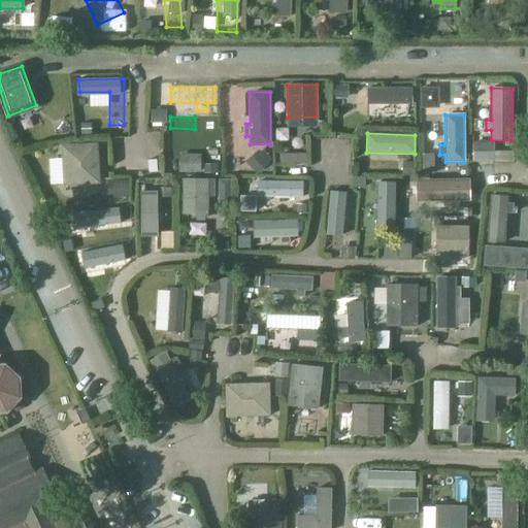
[(97,143),(61,145),(64,186),(100,184),(97,143)]
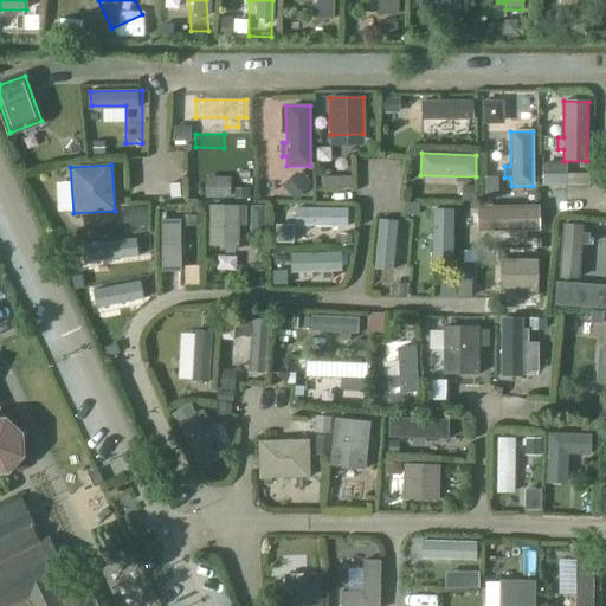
[(210,206),(210,245),(238,245),(238,225),(245,225),(245,206),(210,206)]
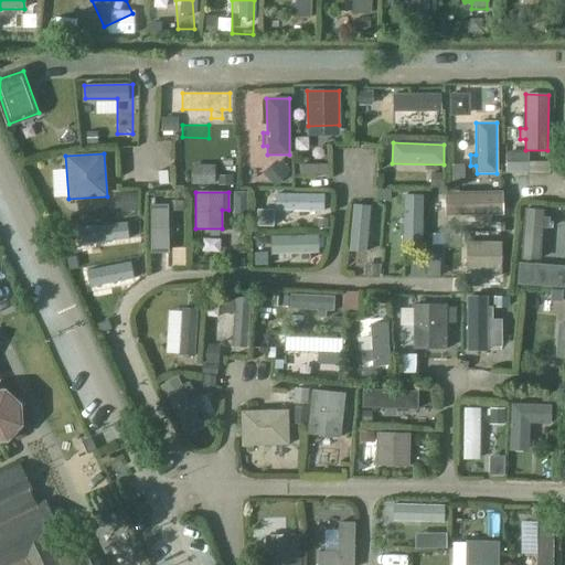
[(445,215),(502,215),(502,192),(445,193),(445,215)]
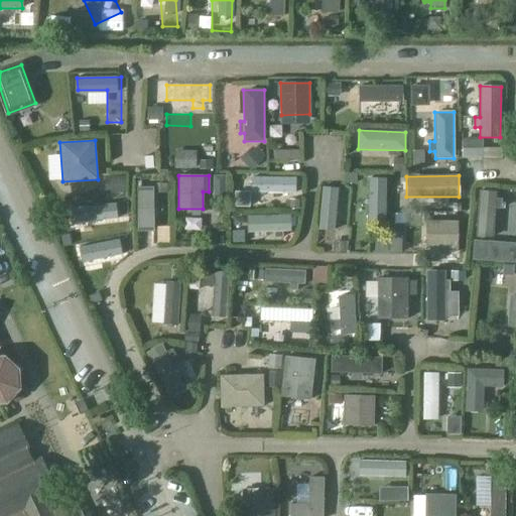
[(285,190),(294,190),(294,178),(253,178),(253,190),(278,190),(278,197),(285,197),(285,190)]
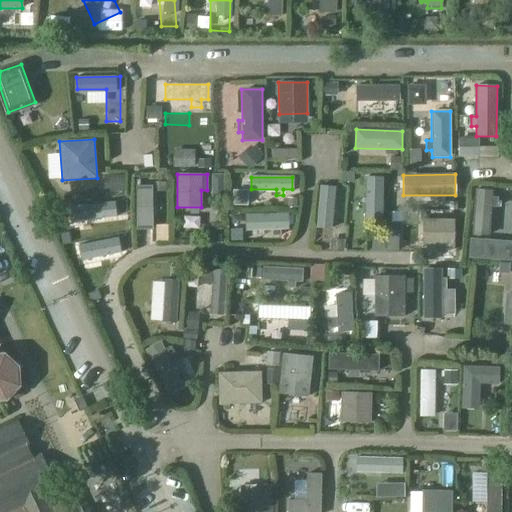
[(138,185),(138,229),(153,229),(153,185),(138,185)]
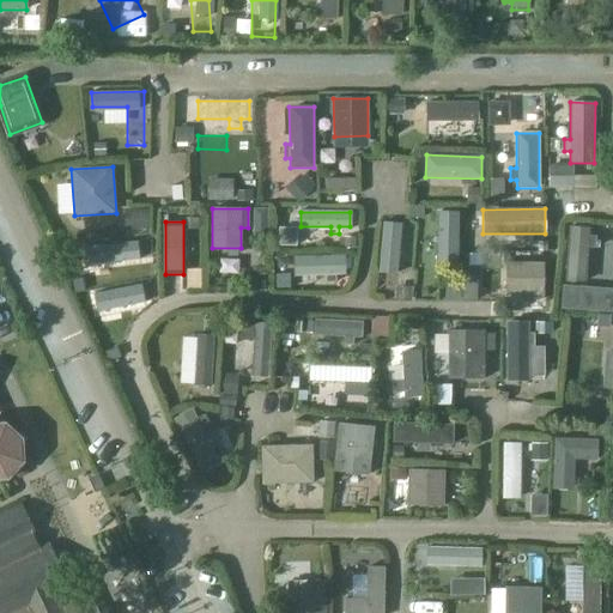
[(588,236),(589,229),(570,228),(565,280),(586,281),(588,248),(594,248),(595,237),(588,236)]
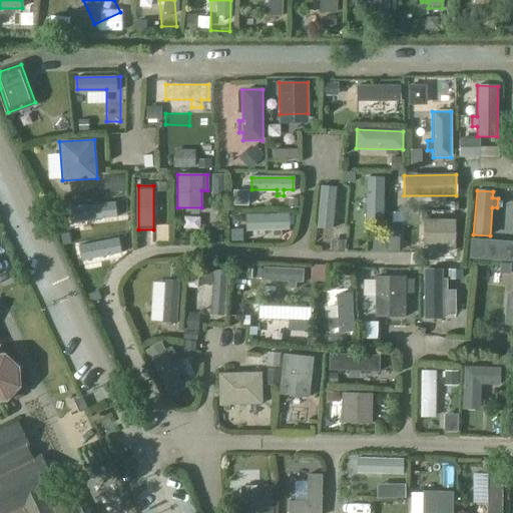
[(411,201),(411,211),(450,210),(450,200),(411,201)]
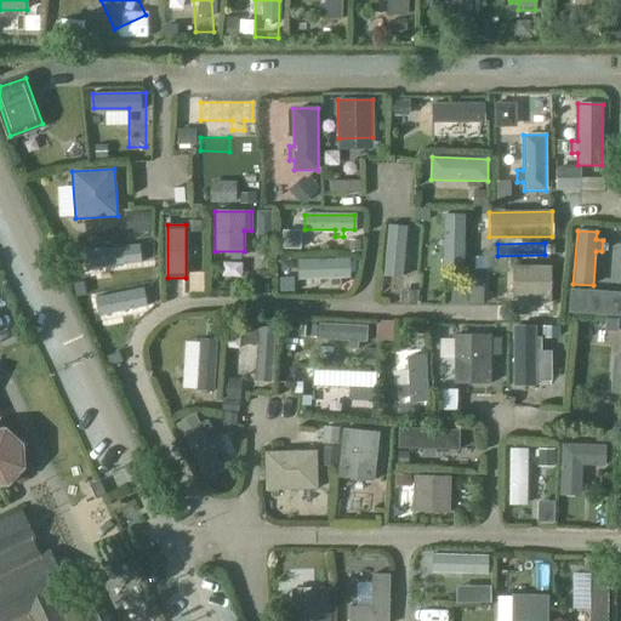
[(142,263),(141,245),(86,250),(87,268),(142,263)]
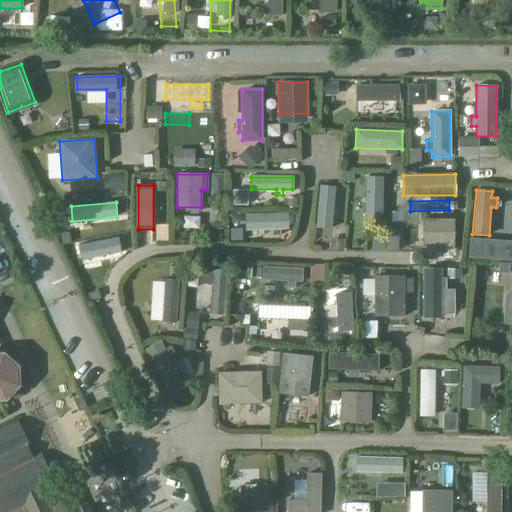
[(316,239),(332,240),(333,202),(317,202),(316,239)]
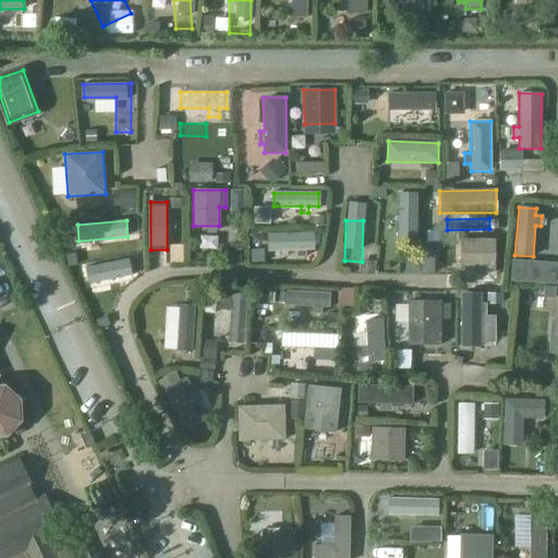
[(305,250),(314,250),(314,232),(269,234),(270,251),(296,251),(296,256),(305,256),(305,250)]
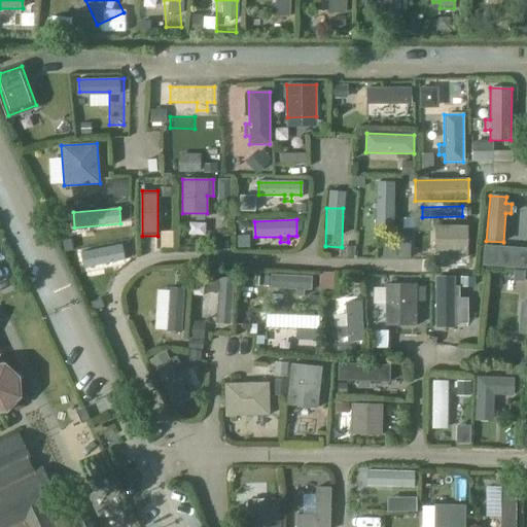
[(467,254),(467,226),(435,226),(435,253),(467,254)]
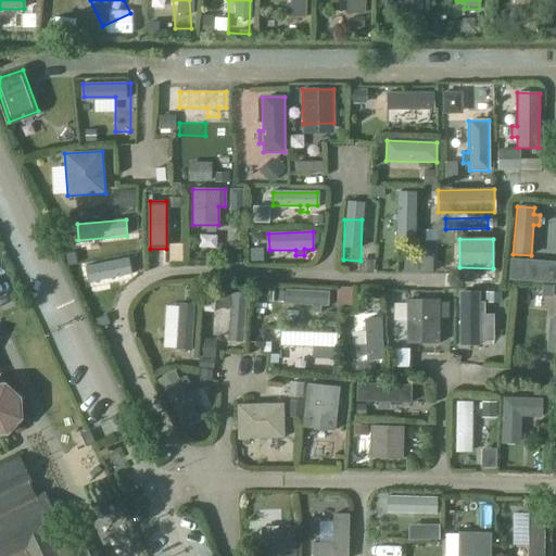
[(128,258),(85,267),(88,282),(131,274),(128,258)]
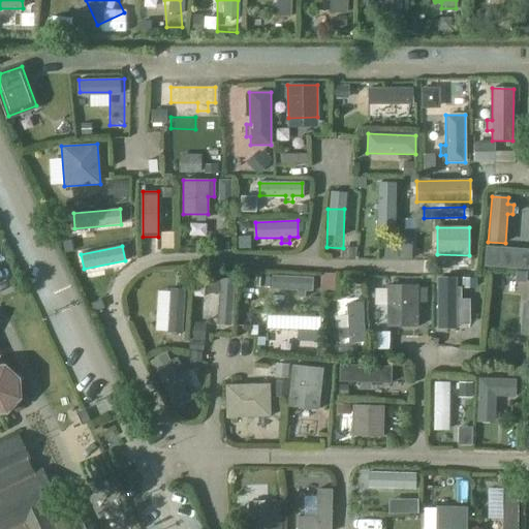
[(272,276),(272,288),(298,290),(298,297),(304,298),(305,290),(311,290),(312,278),(272,276)]
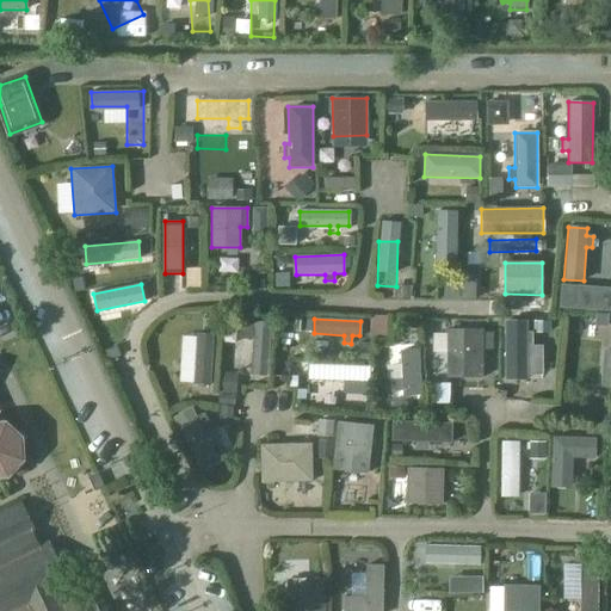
[(254,321),(254,322),(240,321),(239,338),(253,339),(251,375),(267,376),(271,323),(254,321)]
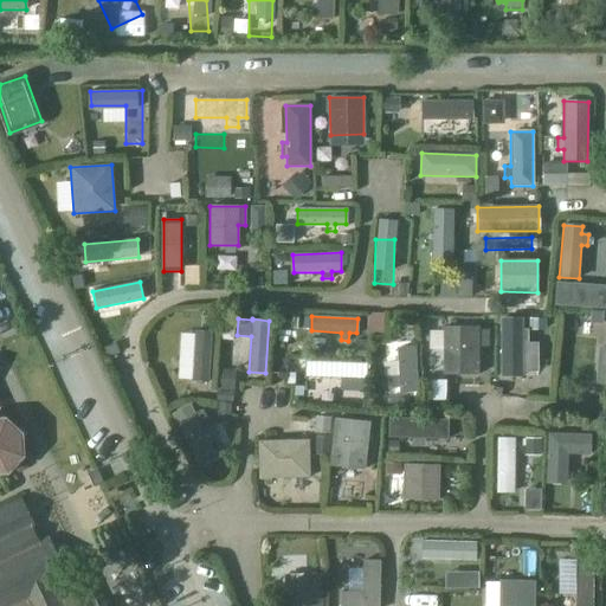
[(479,327),(444,327),(443,374),(478,374),(479,327)]
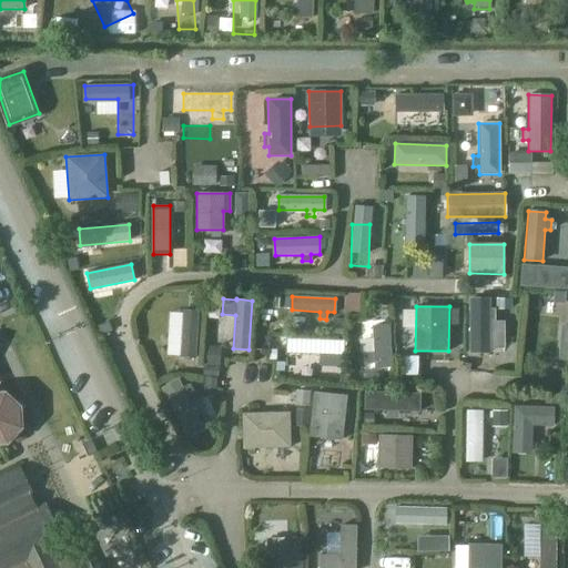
[(361,331),(361,310),(341,310),(341,330),(361,331)]
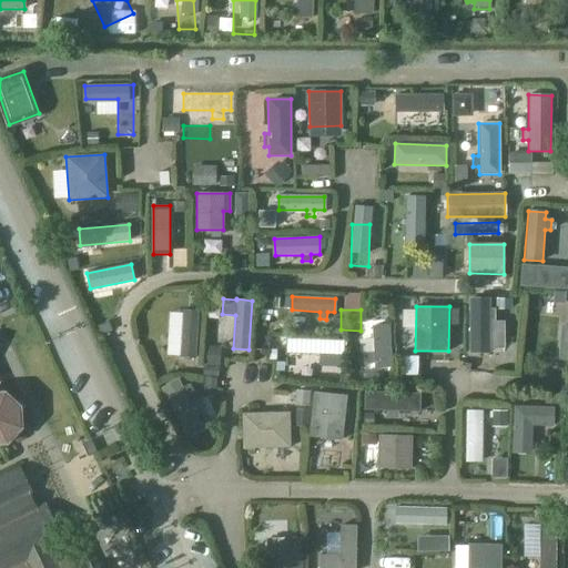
[(375,368),(392,367),(389,325),(373,326),(374,353),(367,353),(367,363),(374,363),(375,368)]
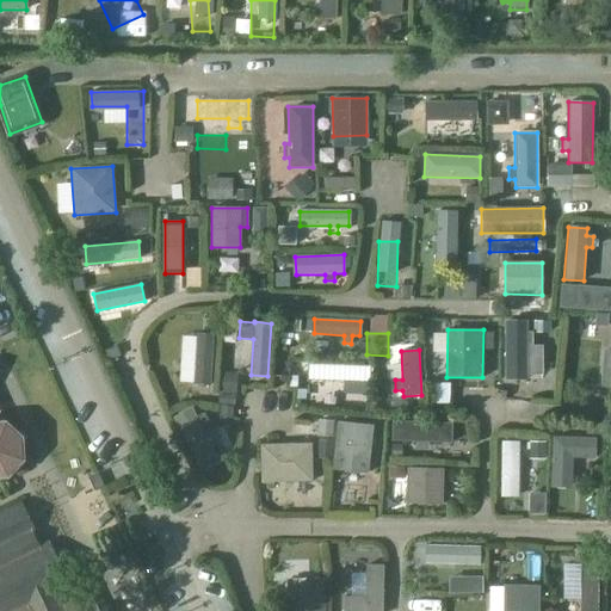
[(213,401),(211,357),(191,357),(193,401),(213,401)]
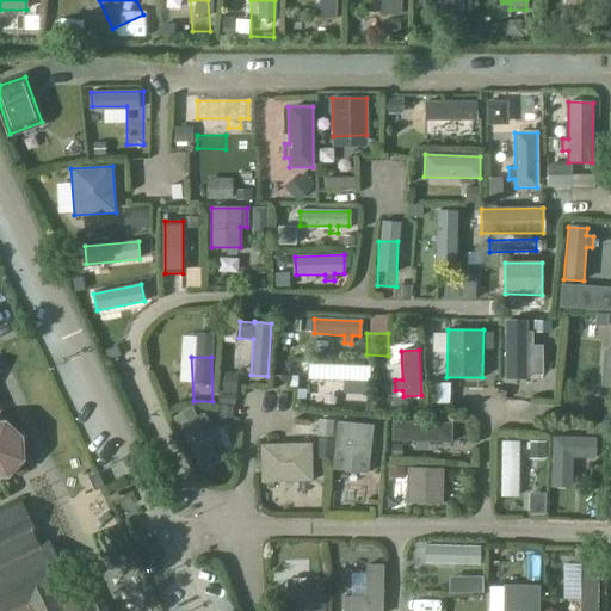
[(362,383),(362,369),(313,366),(312,380),(344,382),(343,392),(353,392),(353,383),(362,383)]
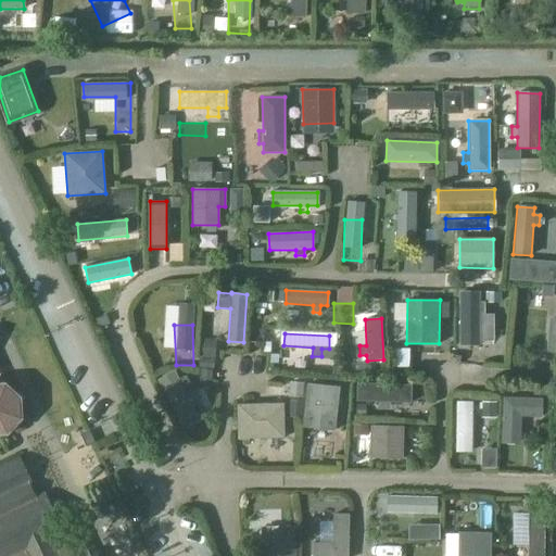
[(0,434),(9,434),(24,419),(23,397),(9,384),(0,367),(0,434)]
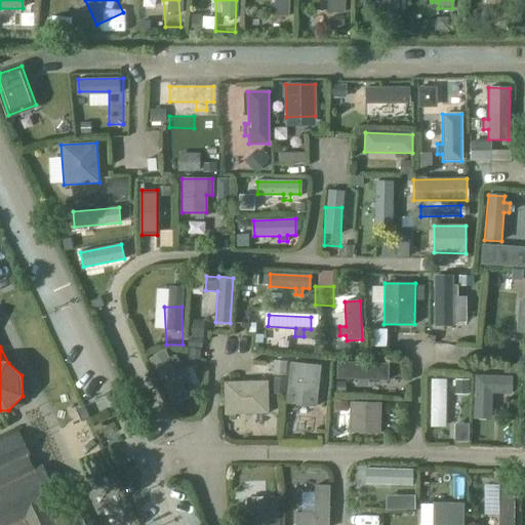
[(169,358),(165,351),(150,358),(173,404),(189,396),(172,365),(178,362),(174,355),(169,358)]
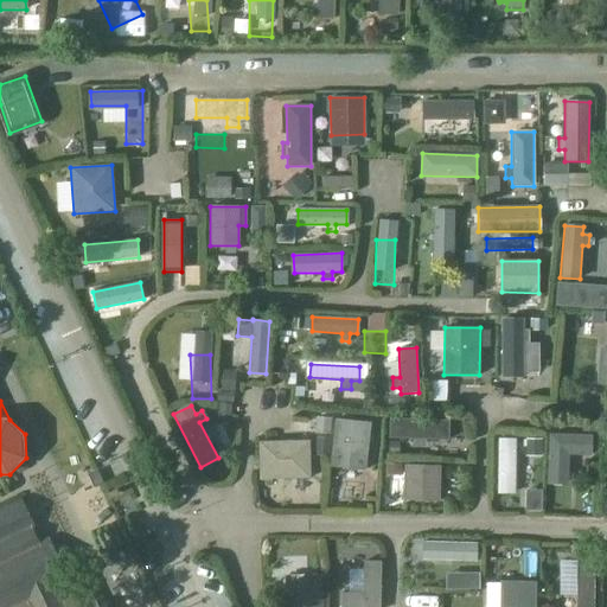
[(371,422),(336,419),(331,466),(365,470),(371,422)]
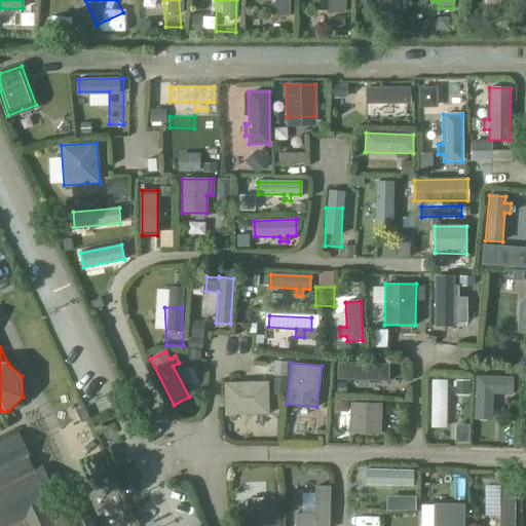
[(338,363),(337,379),(358,380),(358,386),(369,387),(369,380),(388,381),(388,365),(338,363)]
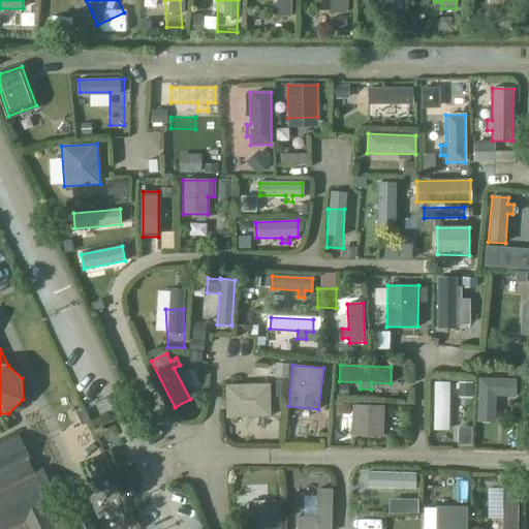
[(515,396),(516,380),(479,379),(477,422),(494,423),(495,396),(515,396)]
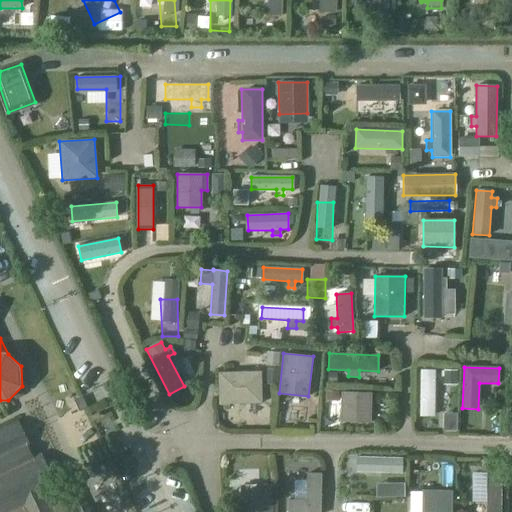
[(219,404),(261,403),(261,372),(219,373),(219,404)]
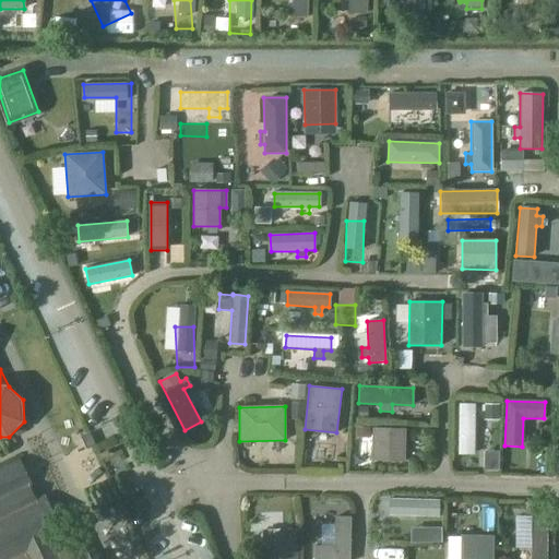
[(473,419),(456,419),(458,472),(474,472),(473,419)]
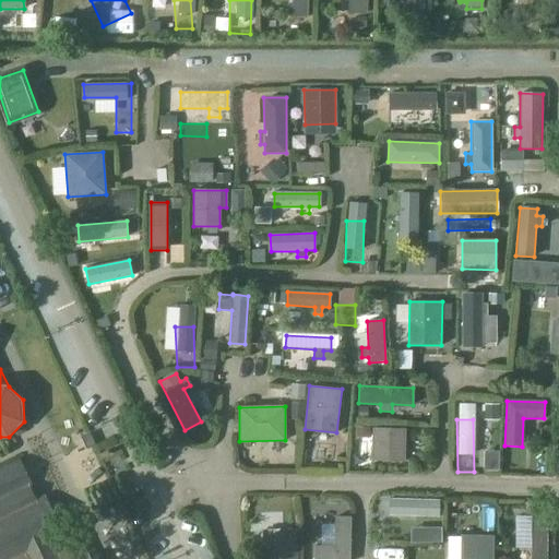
[(404,461),(404,429),(373,428),(372,460),(404,461)]
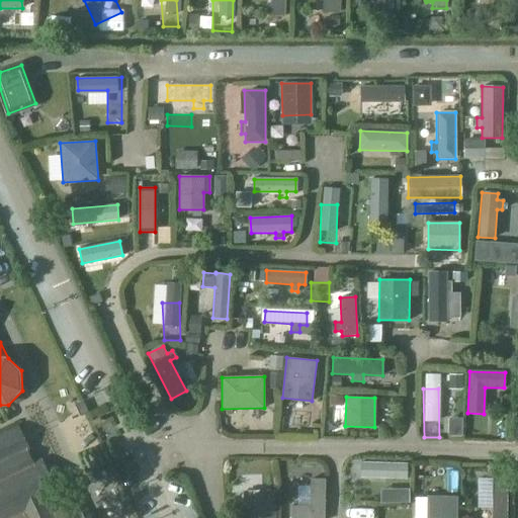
[(55,517),(49,503),(58,499),(40,461),(32,465),(25,451),(28,450),(18,428),(0,436),(0,517),(55,517)]
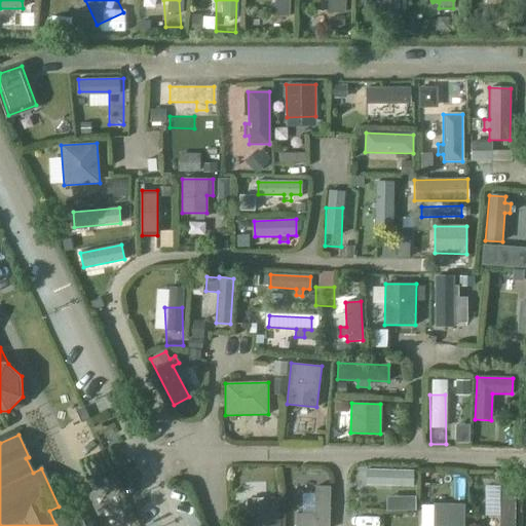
[(499,525),(514,525),(515,485),(500,485),(500,502),(494,502),(494,515),(500,515),(499,525)]
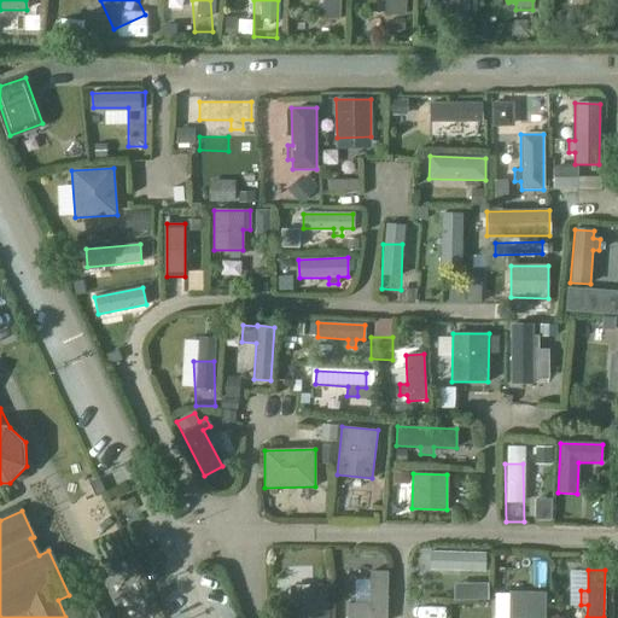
[(385,617),(388,572),(371,571),(369,604),(349,604),(348,617),(385,617)]
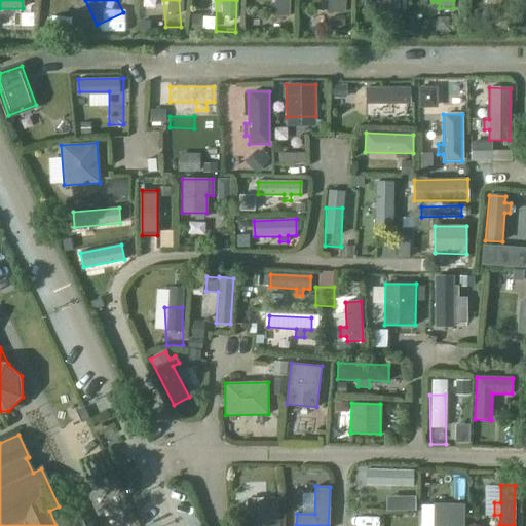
[(390,512),(390,524),(406,524),(406,498),(363,496),(362,511),(390,512)]
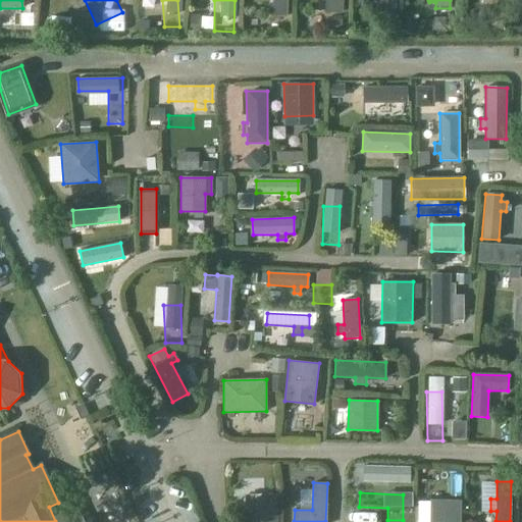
[(277,521),(276,493),(245,494),(246,521),(277,521)]
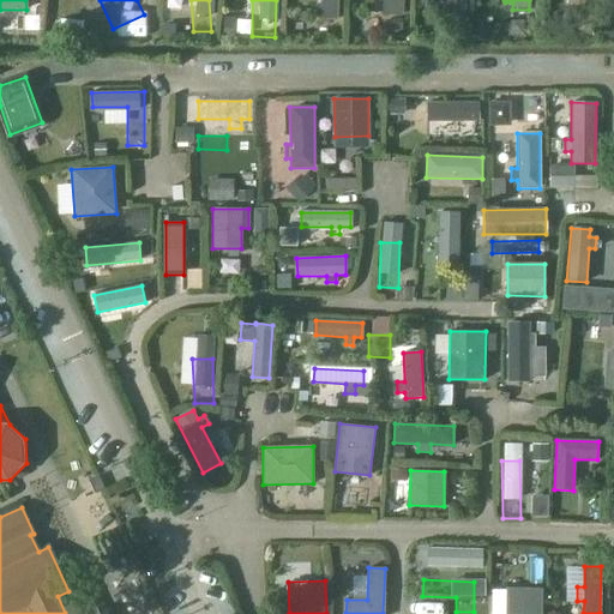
[(541,613),(542,589),(506,588),(505,613),(541,613)]
